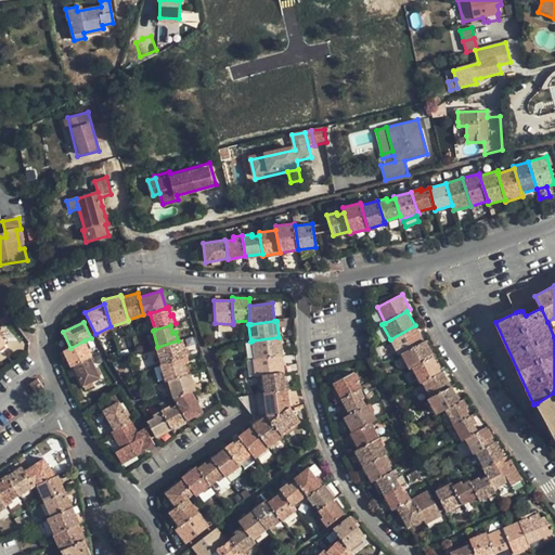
[(390,339),(398,355),(401,353),(424,340),(415,325),(390,339)]
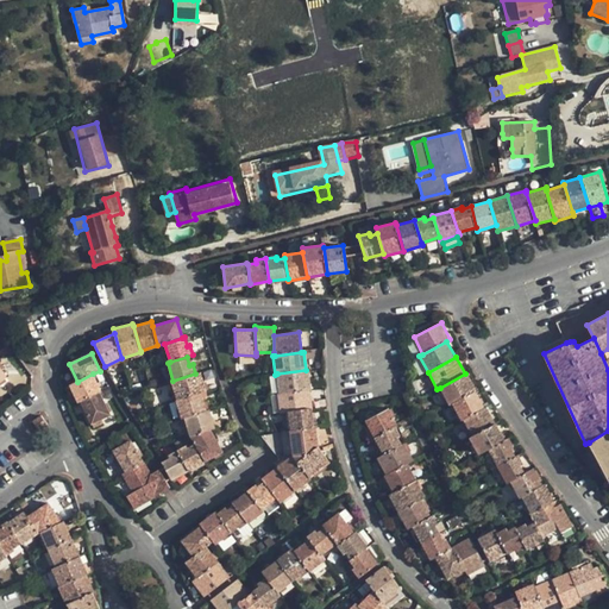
[(277,374),(278,394),(308,390),(311,389),(308,370),(306,370),(277,374)]
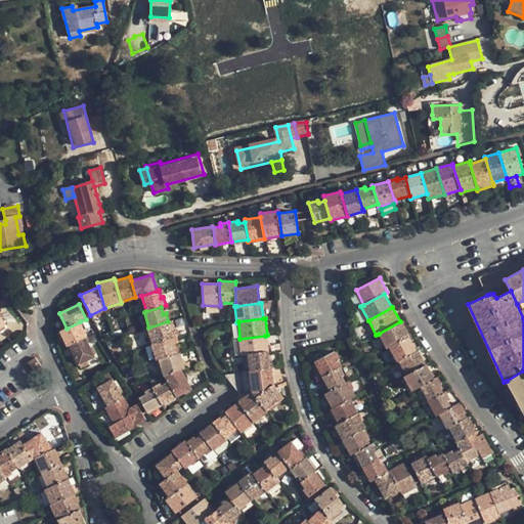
[(147,328),(151,344),(173,338),(177,337),(172,320),(168,321),(148,328),(147,328)]
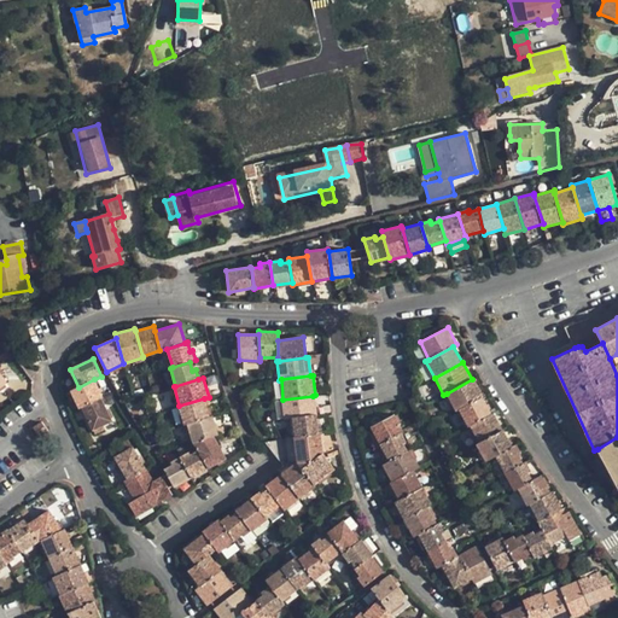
[(70,391),(79,408),(82,407),(100,398),(103,397),(94,379),(79,388),(70,391)]
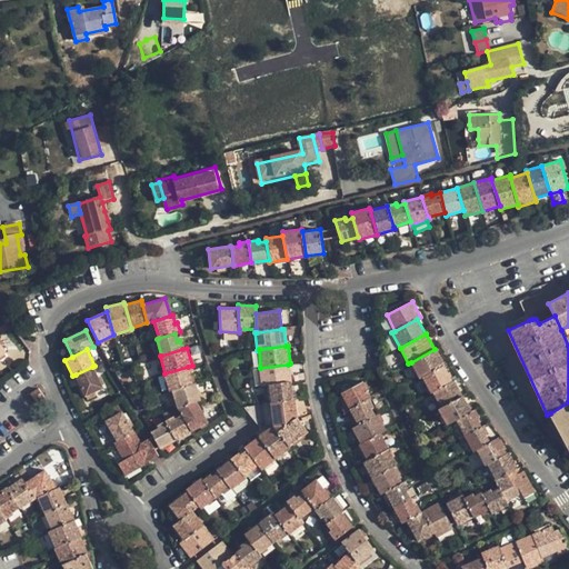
[(411,362),(419,379),(422,377),(443,366),(445,366),(436,349),(435,349),(411,362)]
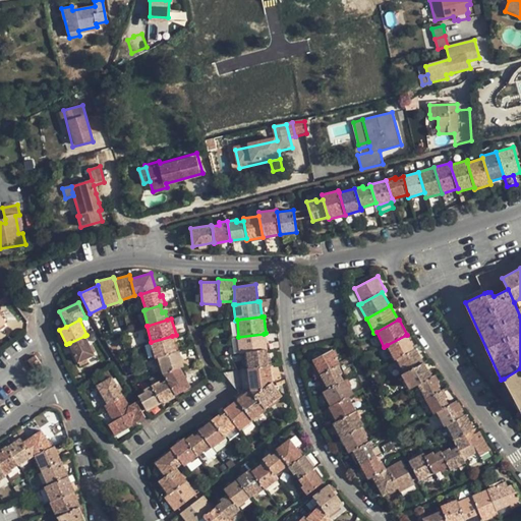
[(238,337),(240,353),(245,352),(266,349),(264,334),(238,337)]
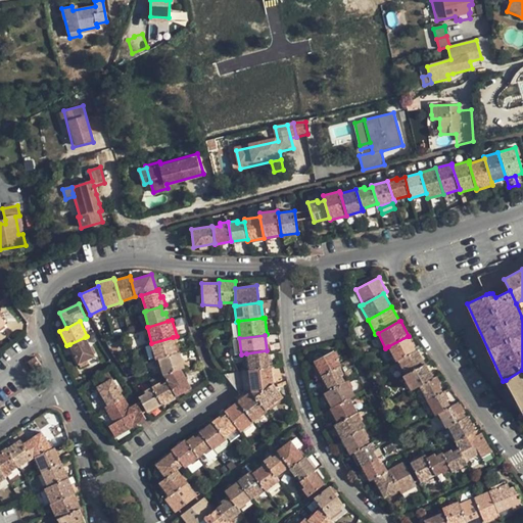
[(388,346),(395,361),(397,360),(415,350),(408,336),(388,346)]
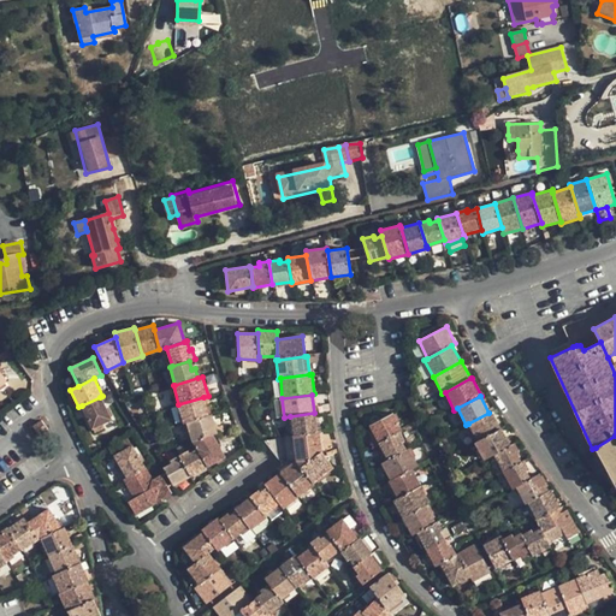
[(82,406),(92,428),(112,420),(100,397),(82,406)]
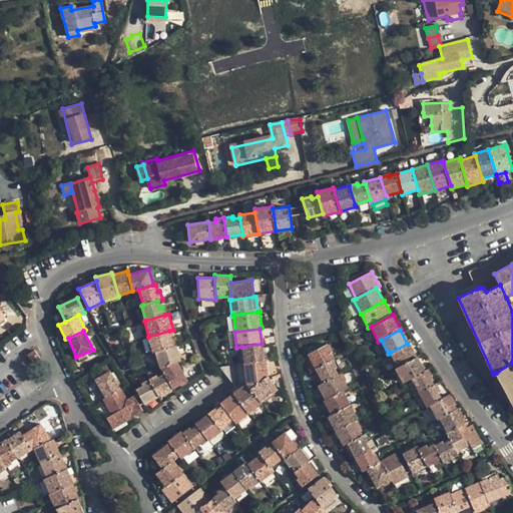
[(148,337),(152,352),(155,352),(173,346),(169,331),(148,337)]
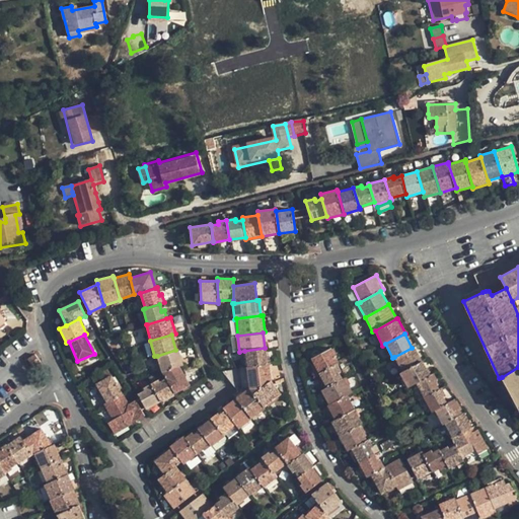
[(394,357),(402,371),(422,361),(414,347),(412,348),(394,357)]
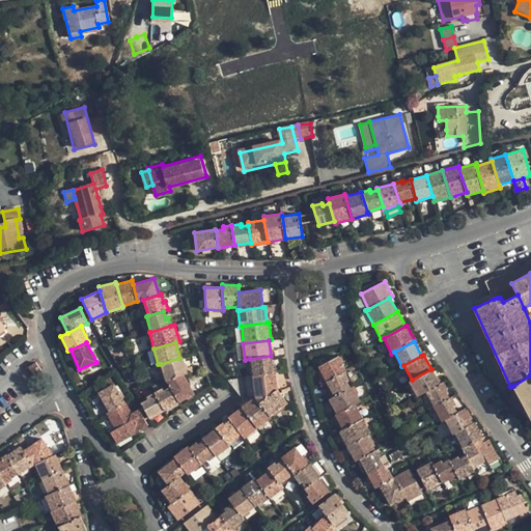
[(250,359),(253,375),(275,373),(277,372),(275,364),(273,364),(271,356),(250,359)]
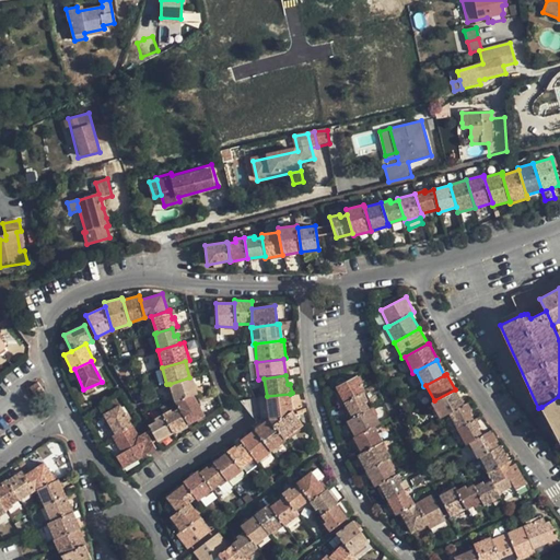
[(336,386),(343,403),(362,393),(364,391),(357,375),(336,386)]
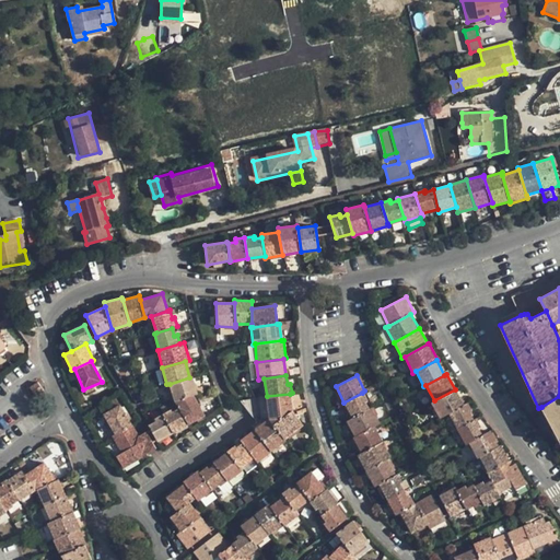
[(189,377),(170,384),(175,400),(194,395),(197,394),(191,377),(189,377)]
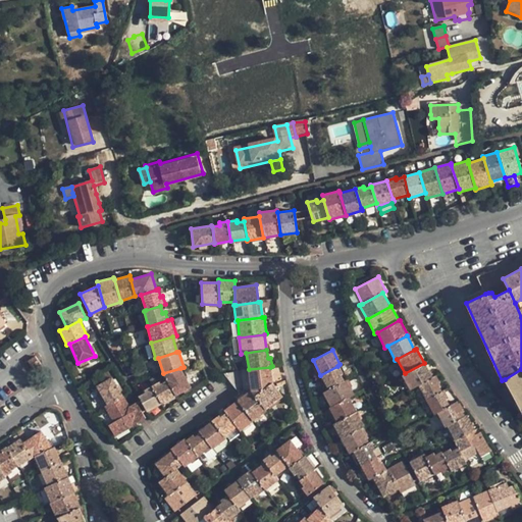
[(28,362),(36,373),(42,368),(34,357),(28,362)]
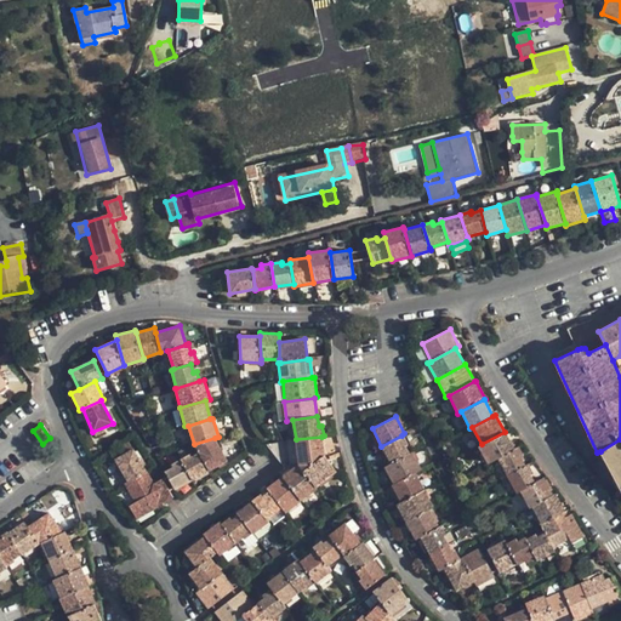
[(479,446),(488,463),(499,459),(514,449),(505,432),(482,444),(479,446)]
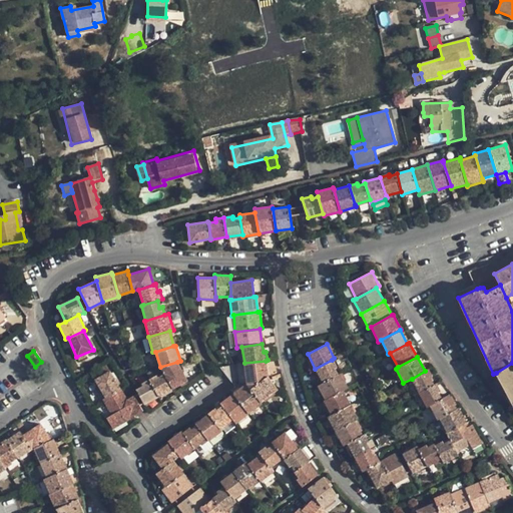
[(316,371),(322,383),(338,375),(335,369),(337,368),(332,360),(315,369),(316,371)]
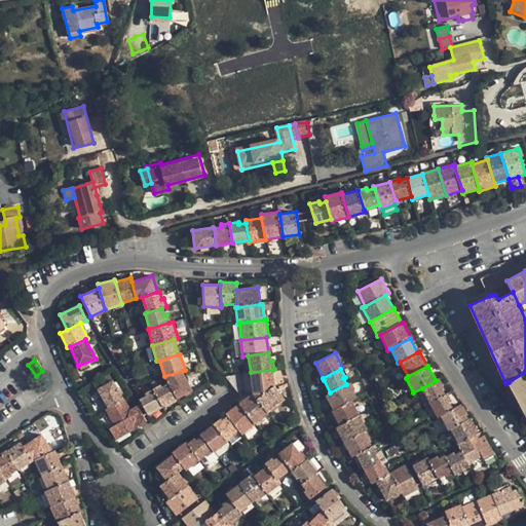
[(250,373),(253,393),(274,386),(272,370),(251,372),(250,373)]
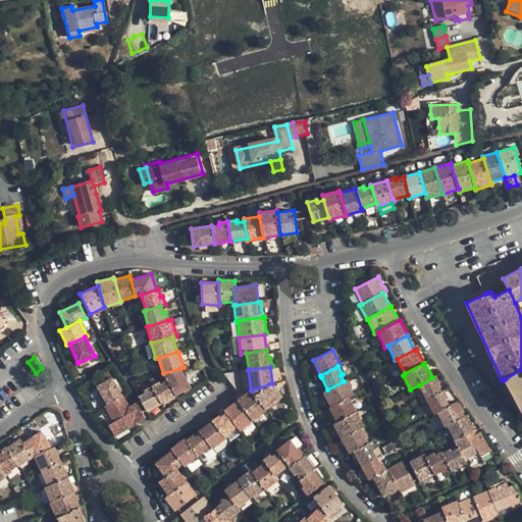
[(167,380),(174,396),(191,387),(180,368),(163,373),(167,380)]
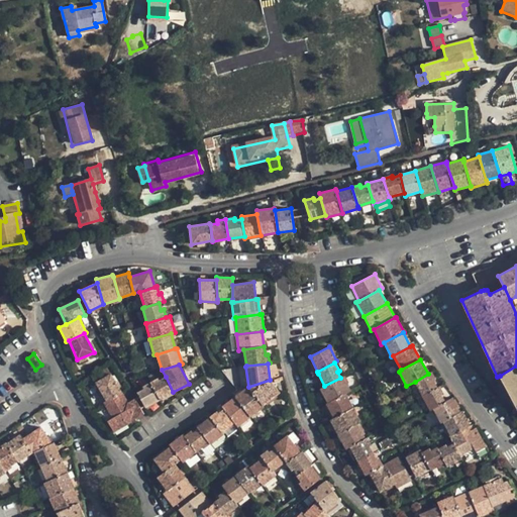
[(516,366),(500,376),(516,408),(516,366)]
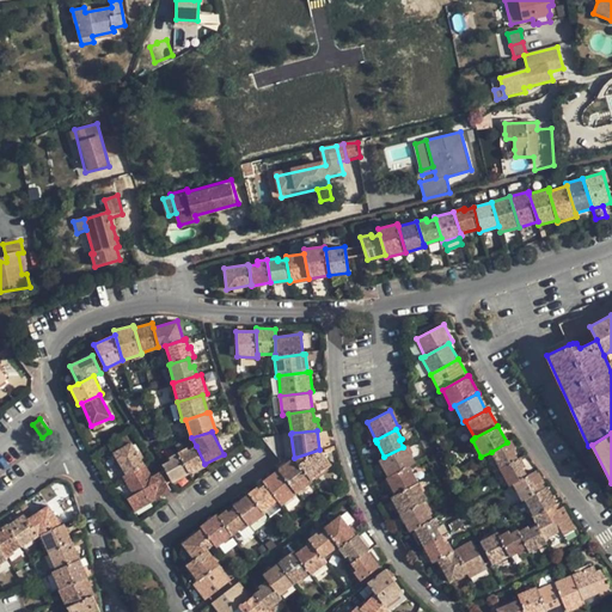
[(491,452),(500,467),(518,458),(513,451),(515,450),(510,440),(507,442),(491,452)]
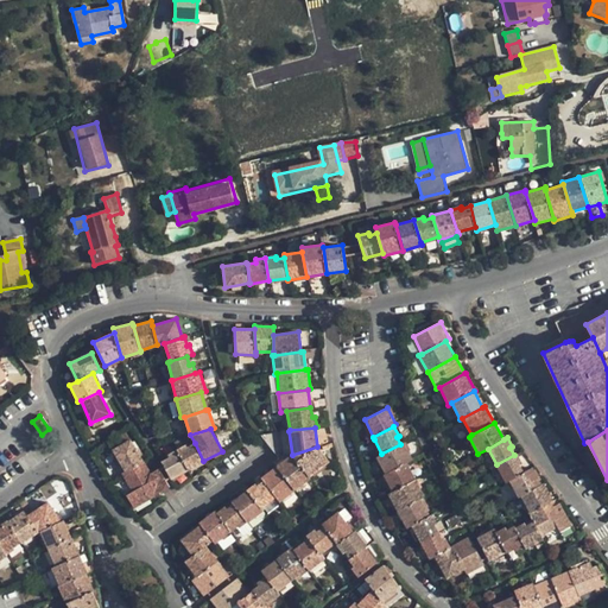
[(368,442),(377,457),(381,454),(374,439),(368,442)]
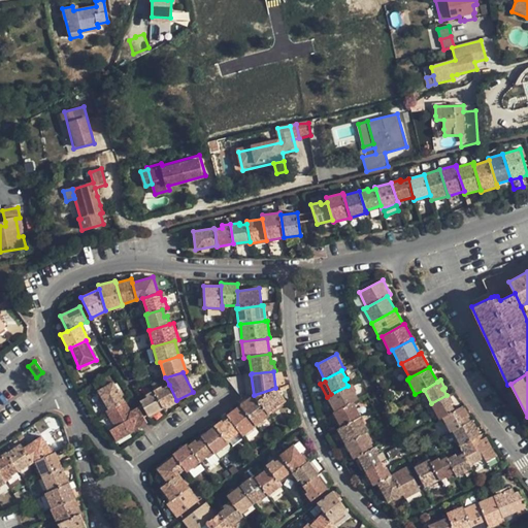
[(98,391),(109,409),(124,401),(113,383),(98,391)]
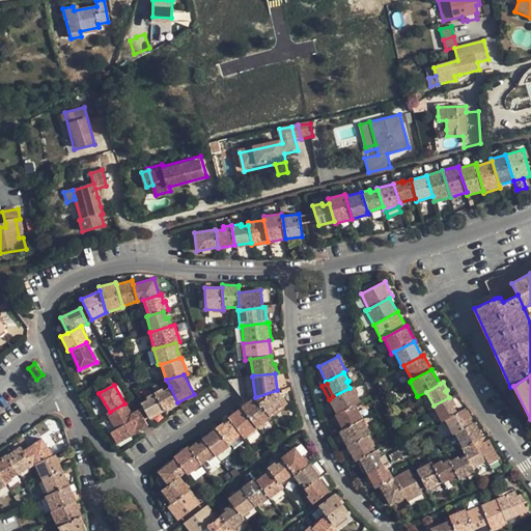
[(154,393),(164,410),(177,402),(170,387),(163,391),(162,389),(154,393)]
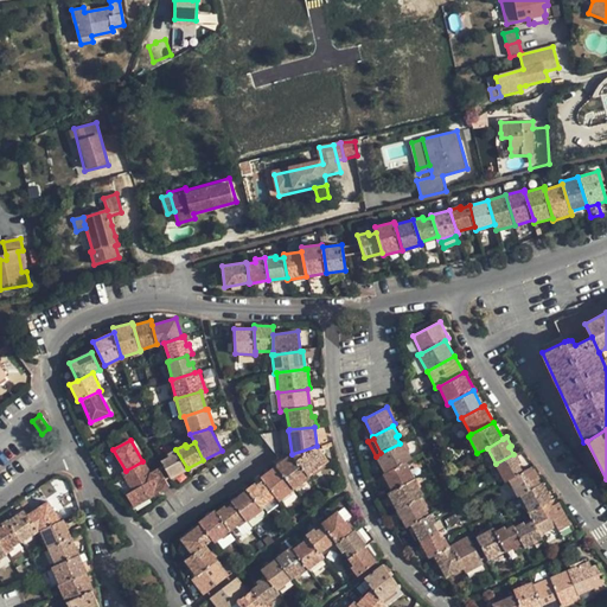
[(376,457),(384,473),(406,461),(411,459),(402,442),(400,443),(381,453),(376,457)]
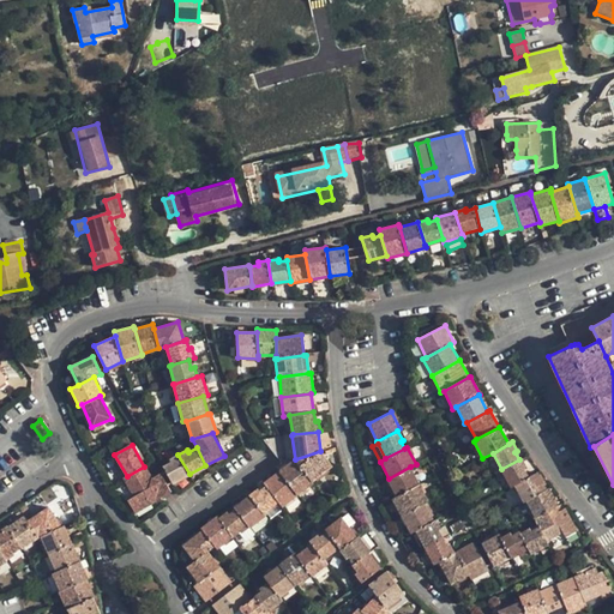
[(295,459),(311,481),(332,467),(320,451),(295,459)]
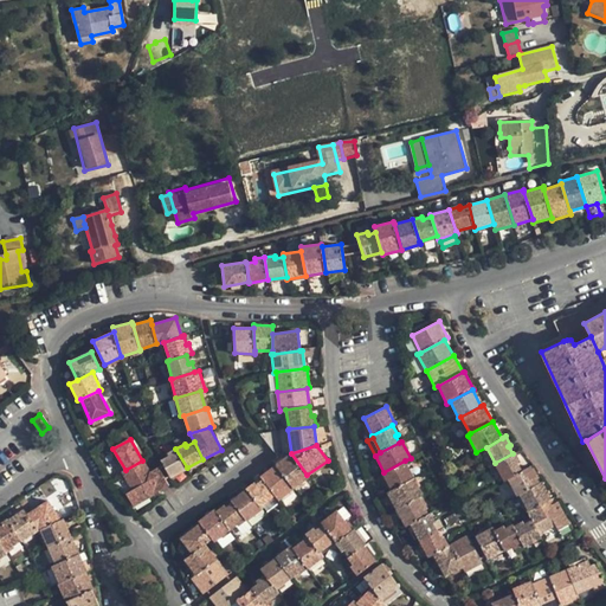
[(161,461),(171,477),(187,468),(175,449),(167,453),(169,456),(161,461)]
